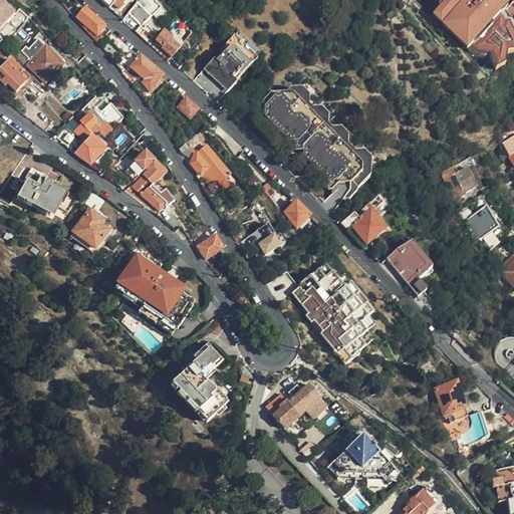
[(96,0),(108,10),(116,3),(121,7),(127,0),(96,0)]
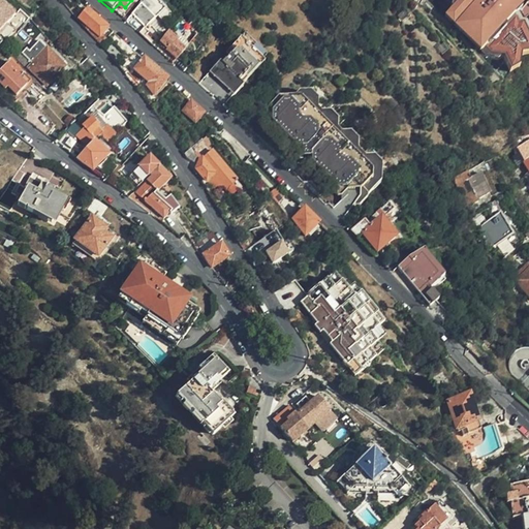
[(138,35),(143,39),(148,34),(144,30),(150,24),(158,34),(164,30),(155,19),(151,16),(161,5),(156,0),(139,0),(136,4),(139,7),(125,23),(138,35)]
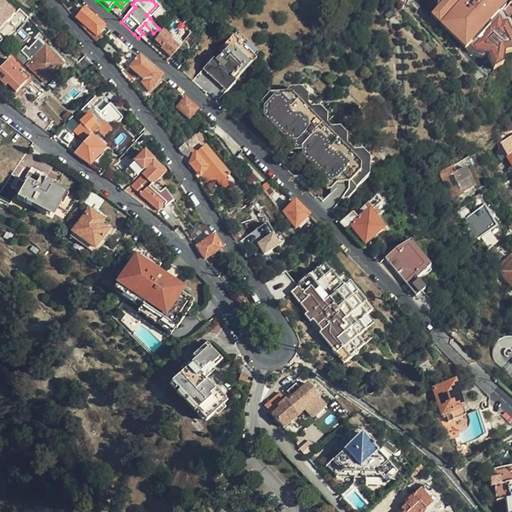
[(448,0),(408,0),(429,20),(448,0)]
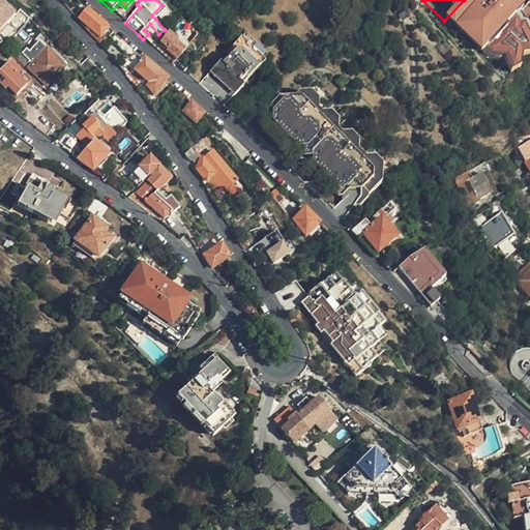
[(529,0),(464,0),(444,21),(480,55),(505,59),(512,71),(521,66),(513,54),(529,43),(514,18),(521,13),(528,5),(529,2),(529,0)]
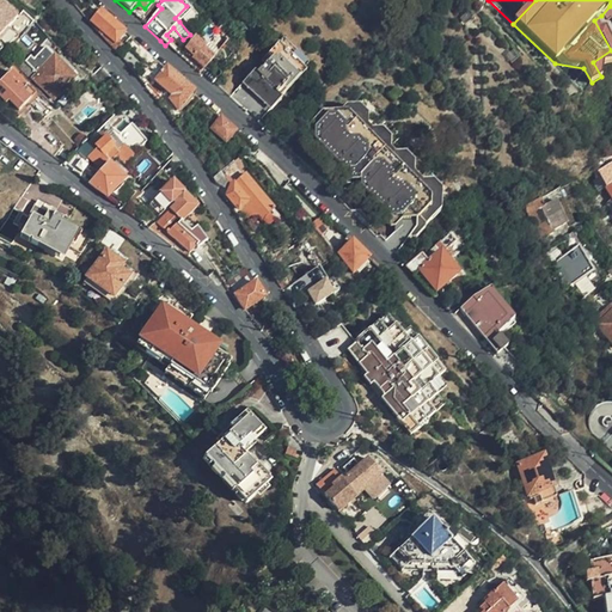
[(0,36),(18,18),(1,2),(0,4),(0,36)]
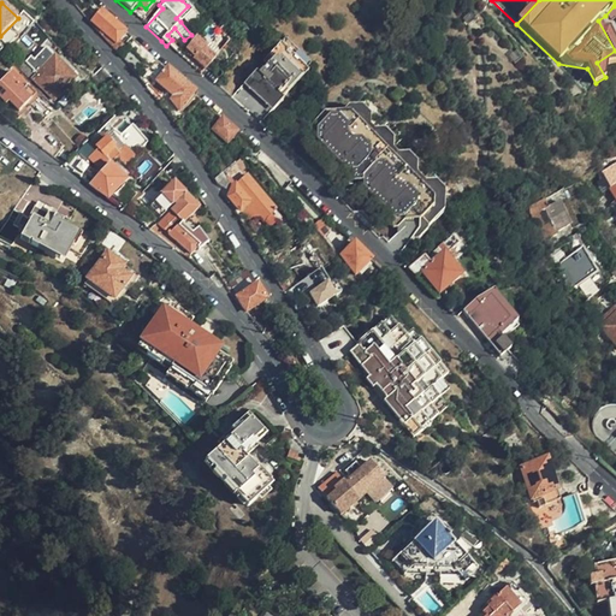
[(176,18),(181,22),(193,11),(188,6),(176,18)]
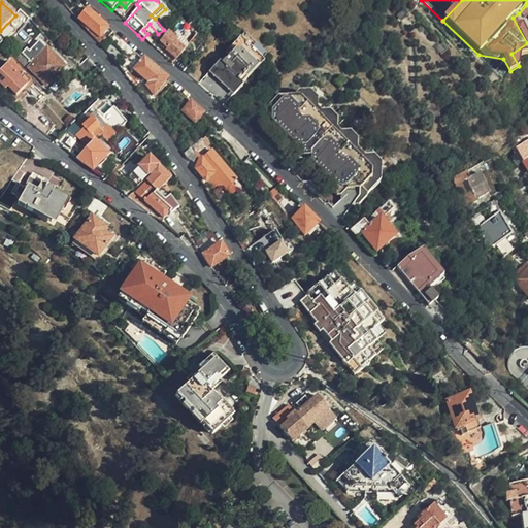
[(86,9),(77,19),(99,38),(107,28),(86,9)]
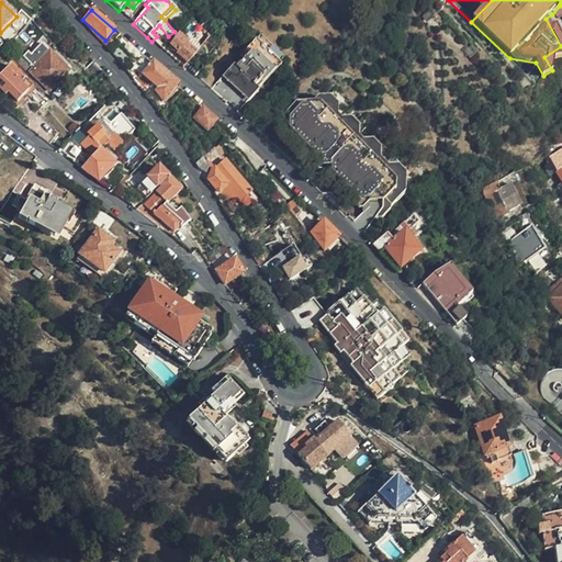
[(177,55),(187,65),(197,54),(178,37),(170,45),(179,53),(177,55)]
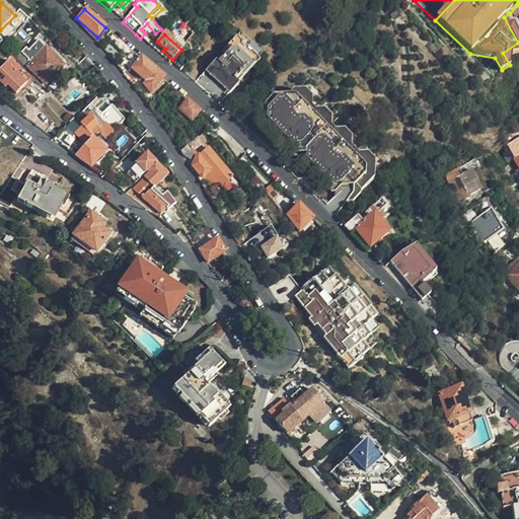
[(29,67),(36,75),(47,83),(63,66),(39,41),(28,51),(26,48),(16,58),(27,68),(29,67)]
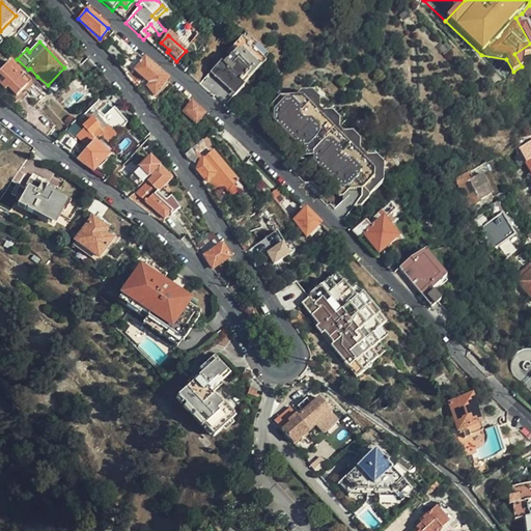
[(215,67),(211,73),(234,98),(246,86),(248,88),(266,71),(253,59),(251,61),(239,50),(224,64),(220,59),(214,66),(215,67)]
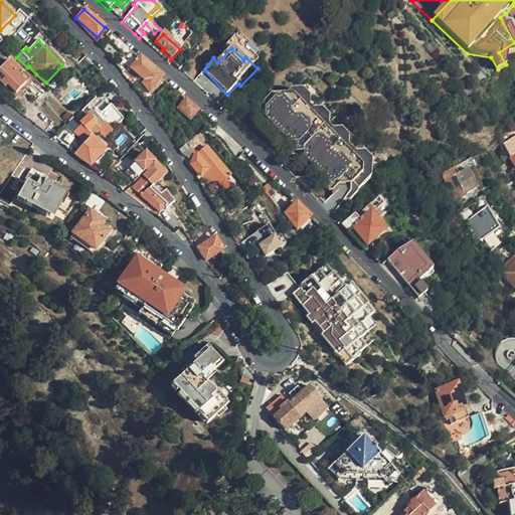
[(152,69),(135,54),(125,66),(128,70),(129,71),(130,69),(144,81),(142,84),(149,94),(162,78),(152,69)]
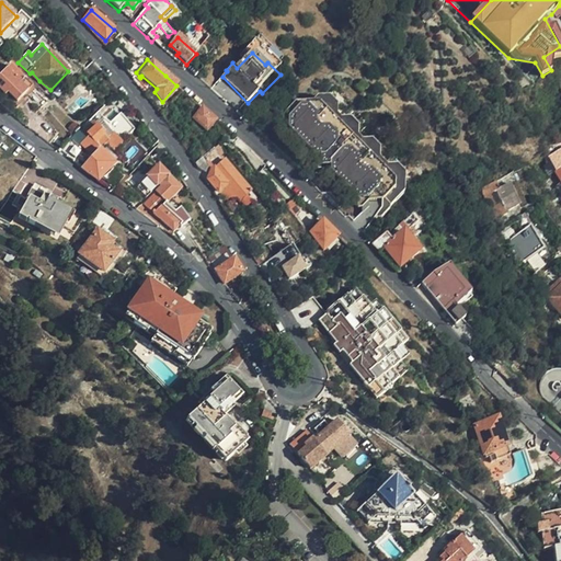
[(92,82),(102,72),(93,61),(83,72),(92,82)]
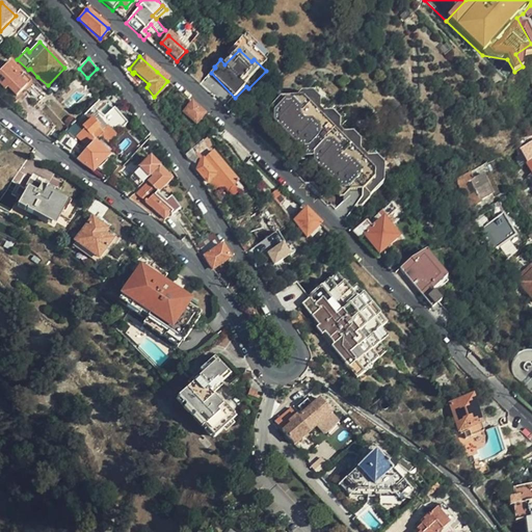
[(29,82),(6,64),(0,71),(0,85),(17,99),(29,82)]
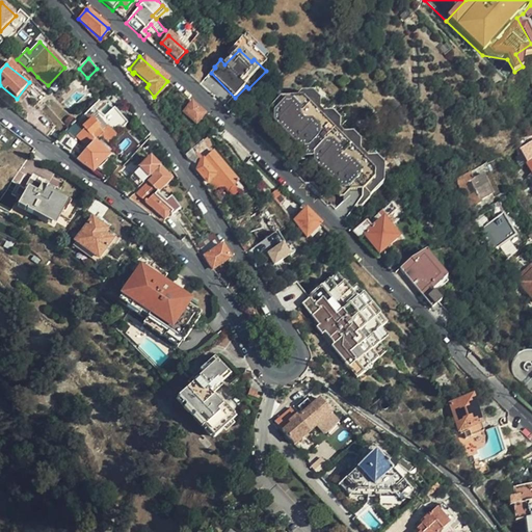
[(211,73),(201,82),(227,106),(235,98),(211,73)]
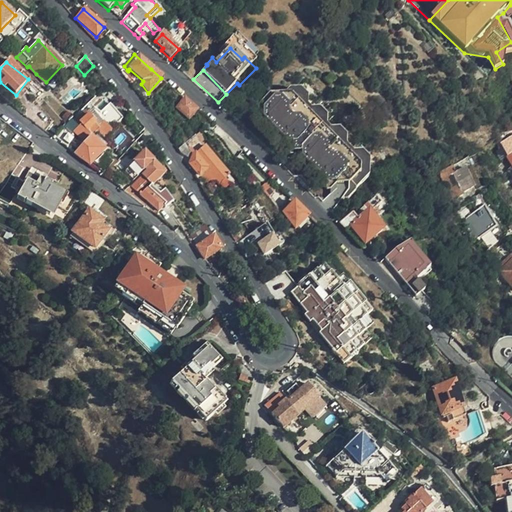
[(333,194),(322,206),(330,214),(342,204),(341,203),(345,202),(359,190),(359,182),(371,170),(369,158),(357,145),(352,145),(343,137),(344,132),(336,123),(331,124),(326,119),(326,114),(317,105),(312,105),(307,101),(308,96),(299,87),(290,89),(268,91),(256,104),(251,113),(281,143),(290,144),(290,145),(289,151),(333,194)]
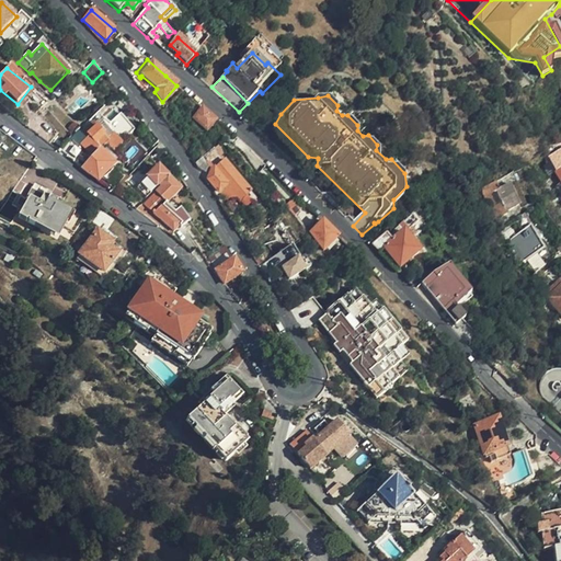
[(130,129),(141,119),(134,109),(121,119),(130,129)]
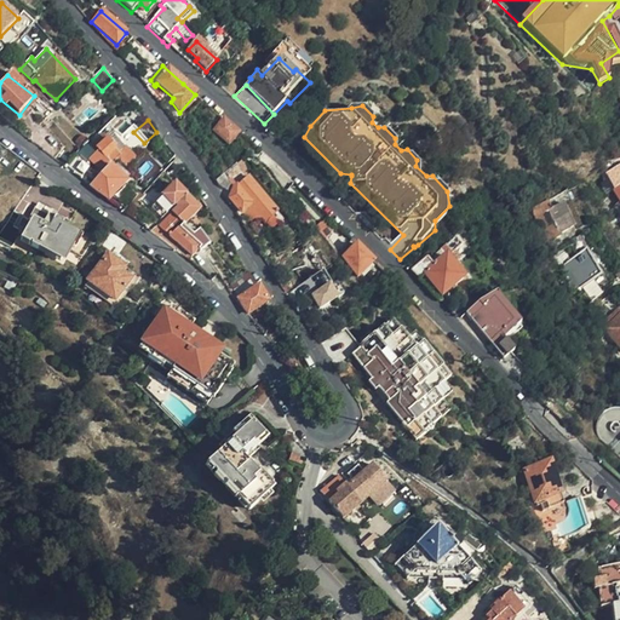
[(237,133),(223,120),(214,130),(229,143),(237,133)]
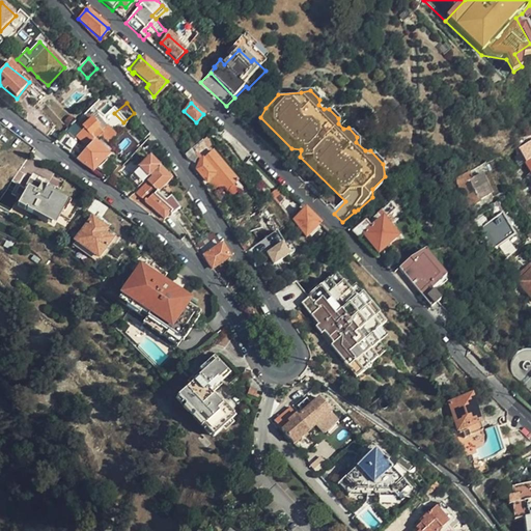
[(103,132),(89,117),(77,130),(74,126),(66,131),(73,138),(77,136),(80,133),(83,135),(86,132),(94,140),(103,132)]
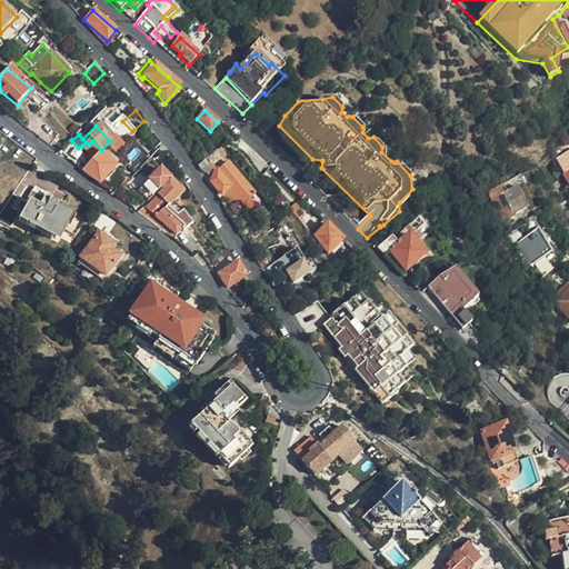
[(117,155),(121,150),(115,143),(110,148),(117,155)]
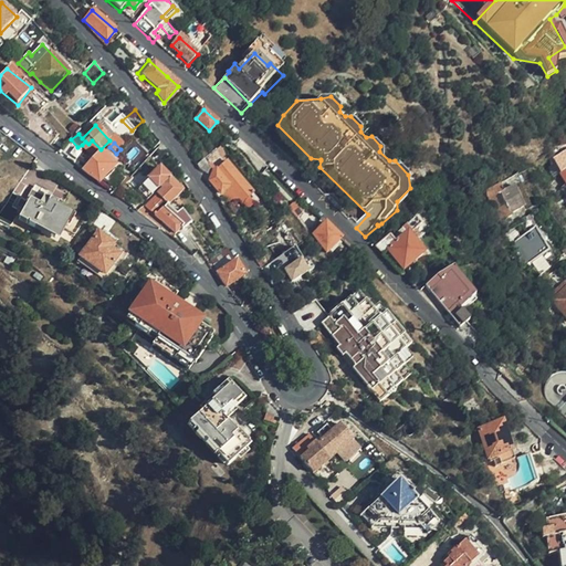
[(217,150),(222,157),(228,153),(222,146),(217,150)]
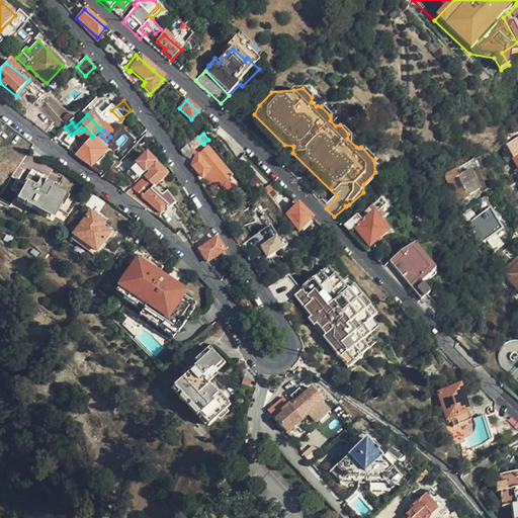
[(147,152),(155,143),(150,136),(141,146),(147,152)]
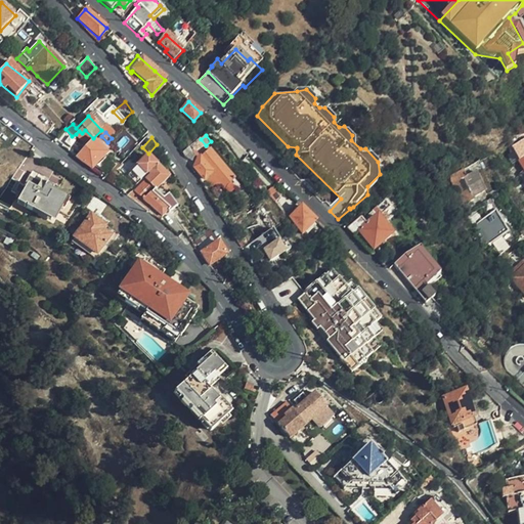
[(94,141),(77,159),(85,166),(89,162),(95,168),(108,155),(94,141)]
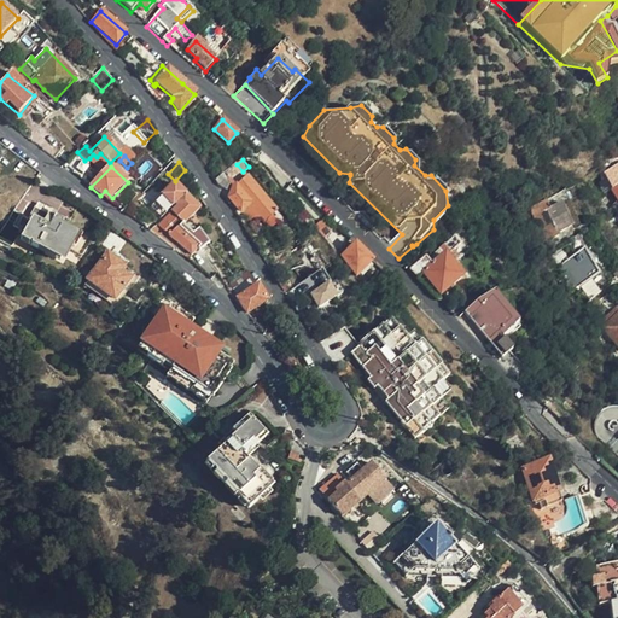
[(612,176),(617,186),(617,185),(617,167),(606,174),(608,179),(612,176)]
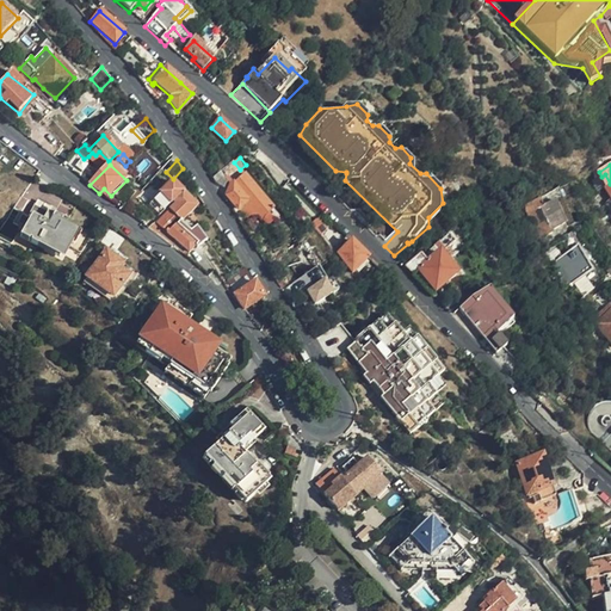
[(242,199),(260,221),(278,207),(248,170),(230,184),(226,195),(235,205),(242,199)]
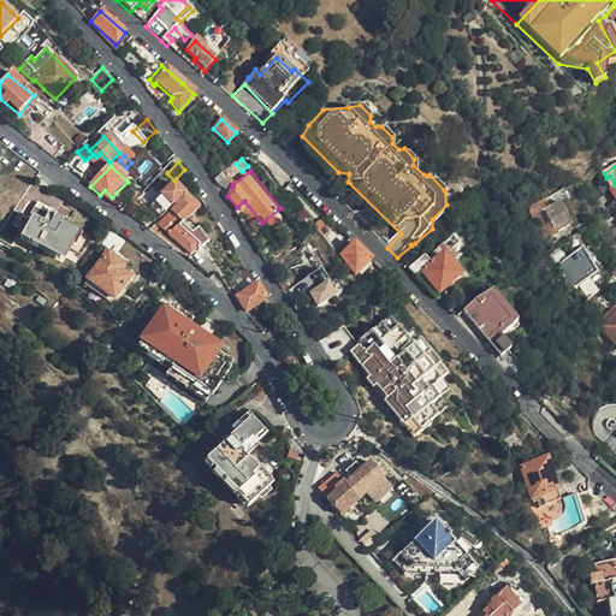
[(178,208),(171,214),(182,225),(189,218),(197,211),(177,189),(173,185),(155,203),(149,209),(153,212),(159,220),(166,214),(176,205),(178,208)]
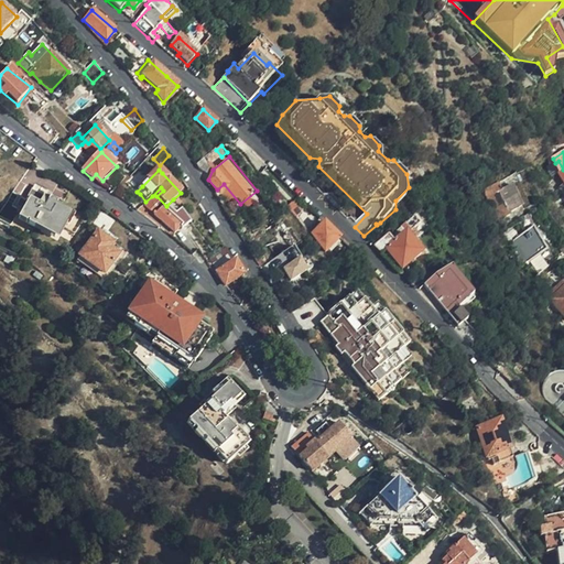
[(522,206),(512,184),(502,188),(499,182),(485,190),(501,226),(507,224),(503,215),(522,206)]
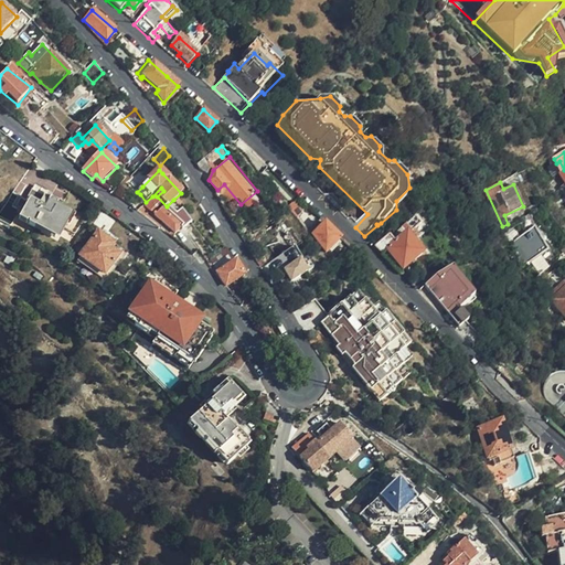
[(56,231),(59,228),(64,219),(54,212),(56,209),(32,192),(25,201),(29,203),(18,221),(27,226),(25,228),(31,233),(34,228),(53,242),(59,232),(56,231)]
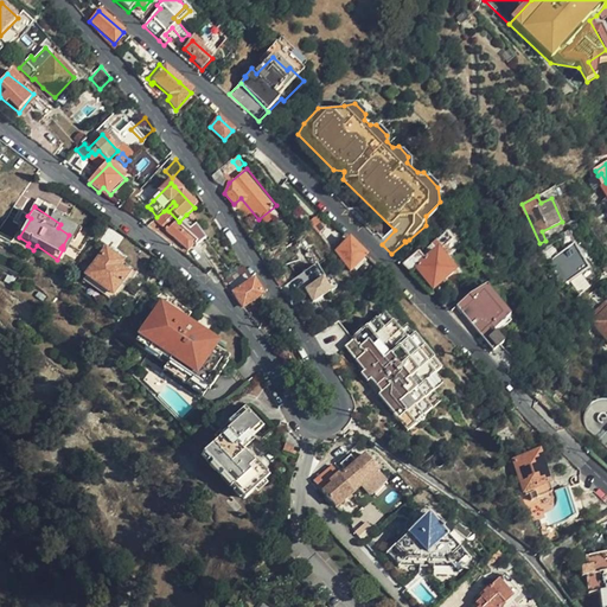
[(179,222),(168,211),(159,221),(155,223),(166,234),(189,253),(195,247),(196,248),(205,241),(193,227),(189,232),(179,222)]
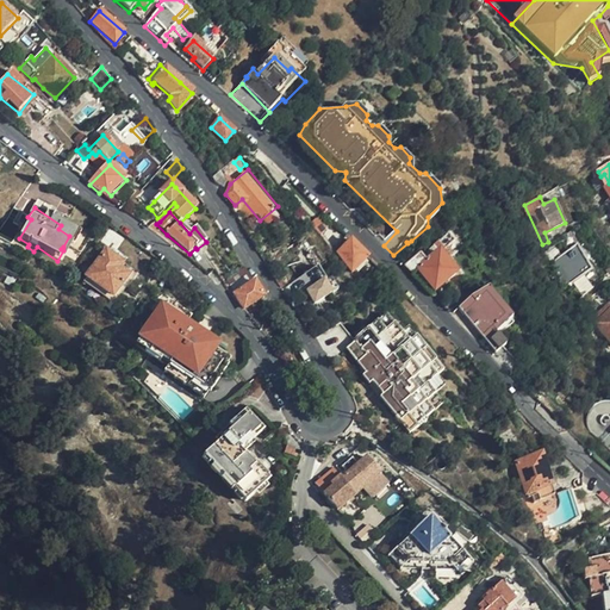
[(311,223),(319,234),(324,230),(315,219),(311,223)]
